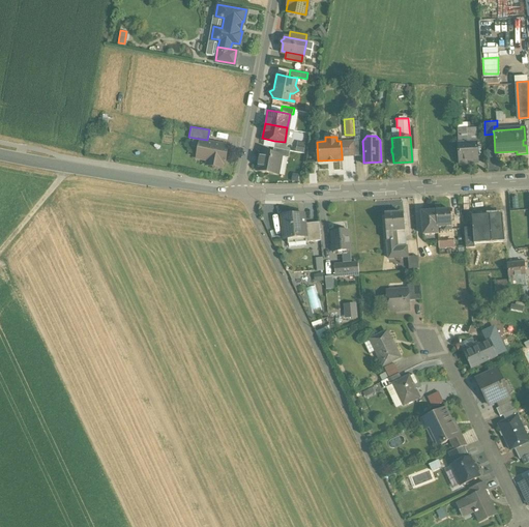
[(476,141),(470,141),(469,138),(465,139),(465,141),(458,142),(459,163),(477,162),(476,141)]
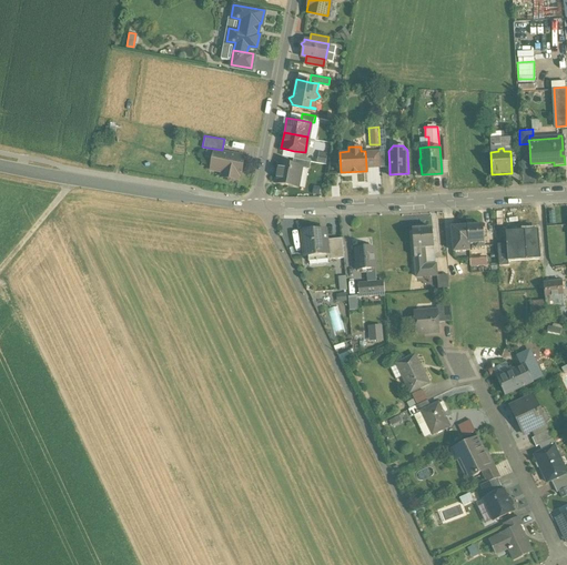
[(222,150),(214,149),(211,169),(221,171),(220,174),(228,177),(229,179),(233,180),(235,178),(238,178),(239,174),(240,174),(243,154),(222,150)]
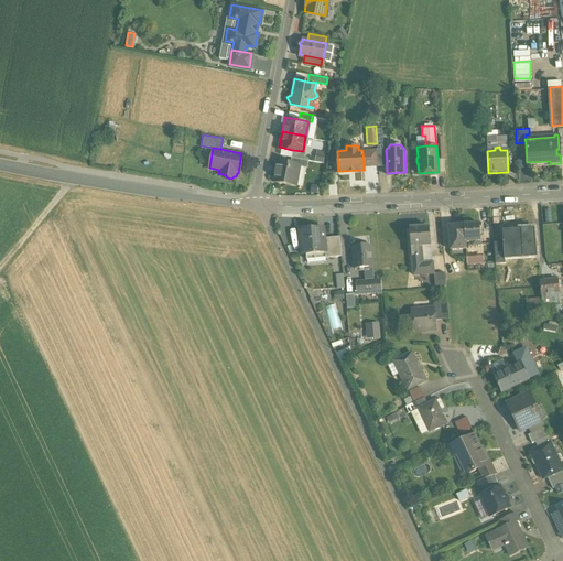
[(376,149),(363,150),(364,165),(377,164),(376,149)]
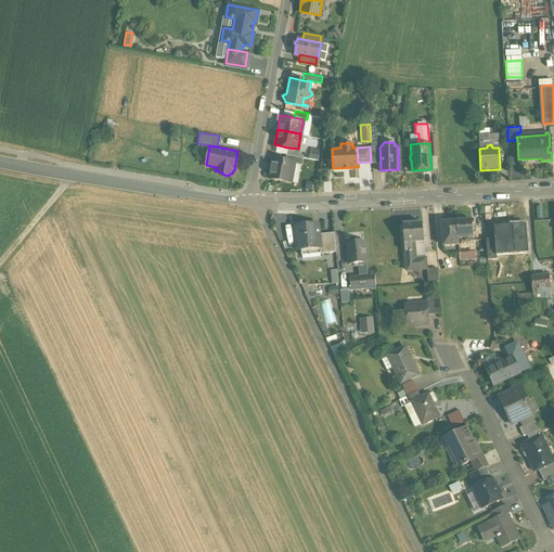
[(379,148),(370,146),(371,162),(381,162),(379,148)]
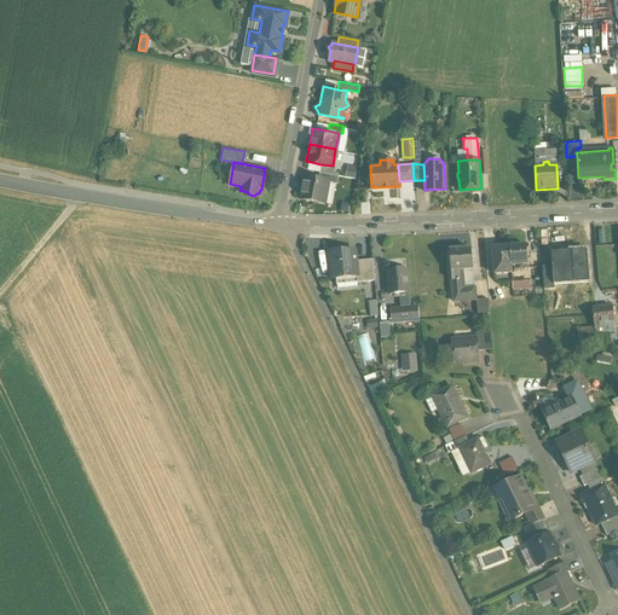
[(334,174),(319,170),(318,178),(328,180),(328,181),(336,183),(338,174),(334,174)]
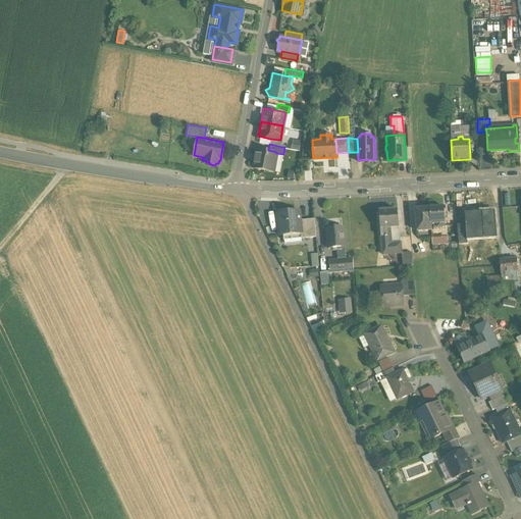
[(268,150),(255,148),(252,166),(273,169),(276,153),(276,152),(268,150)]
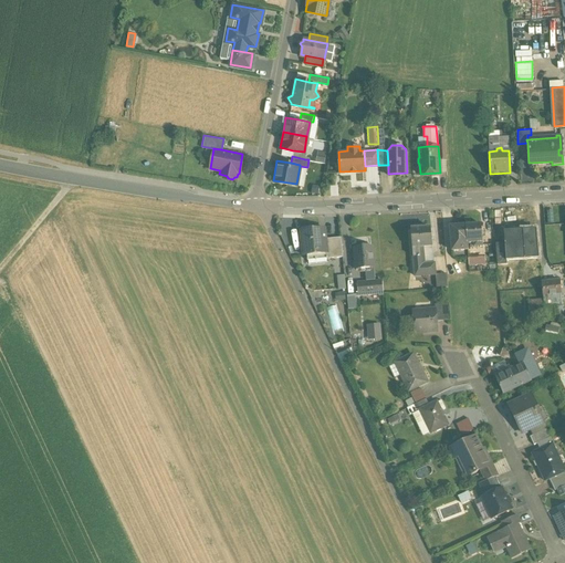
[(480,222),(466,223),(467,241),(473,240),(473,243),(482,243),(481,240),(482,240),(480,222)]
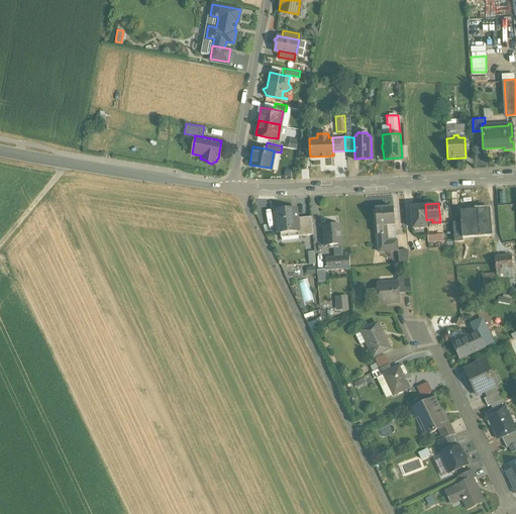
[(425,204),(410,205),(412,227),(426,226),(426,220),(425,204)]
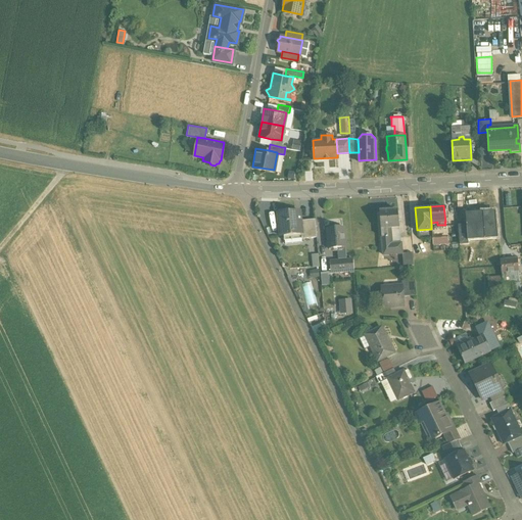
[(397,208),(379,209),(380,227),(388,226),(398,226),(397,208)]
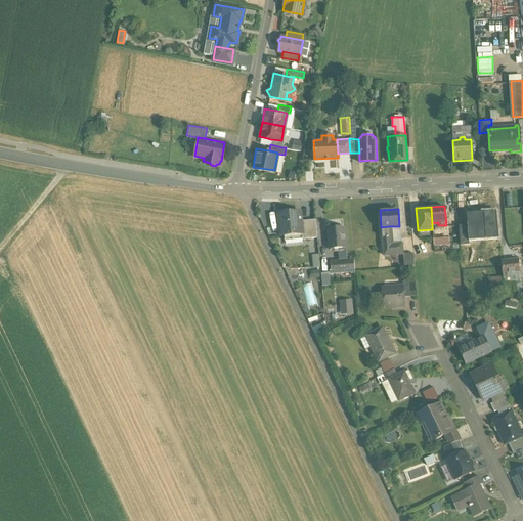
[(298,212),(295,212),(295,210),(277,212),(278,223),(281,223),(282,234),(301,232),(302,237),(311,236),(309,218),(301,219),(301,215),(298,215),(298,212)]
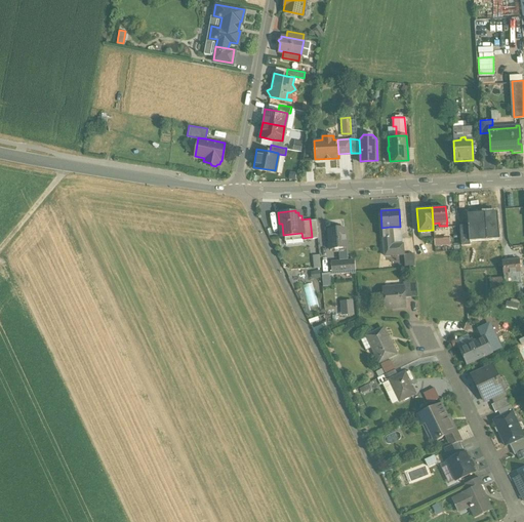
[(484,212),(486,236),(498,235),(496,211),(484,212)]
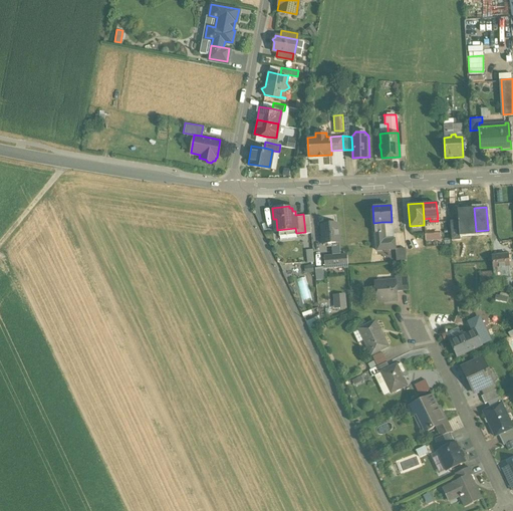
[(474,208),(457,209),(458,219),(459,232),(476,231),(474,208)]
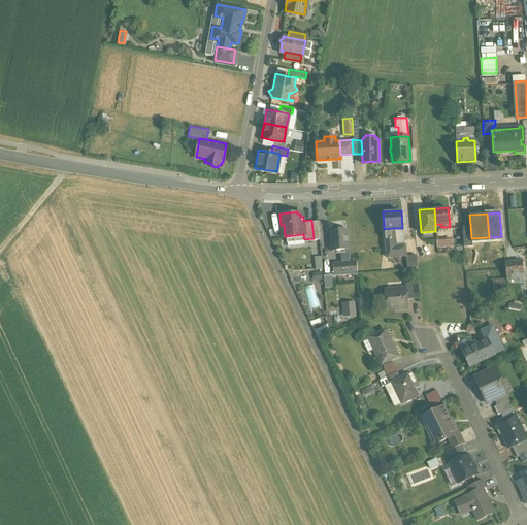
[(470,225),(461,225),(462,237),(462,243),(471,242),(471,238),(470,225)]
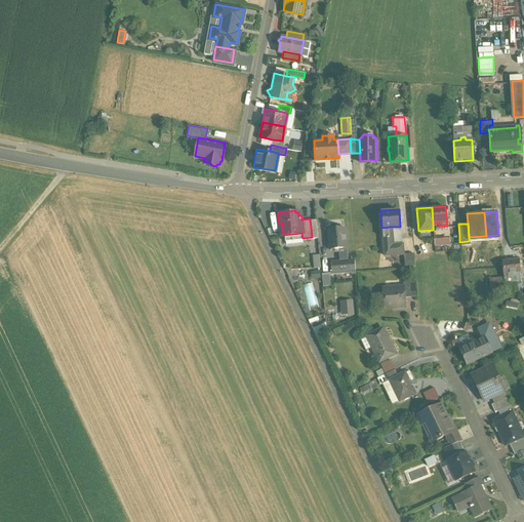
[(345,227),(328,229),(330,249),(340,248),(347,247),(345,227)]
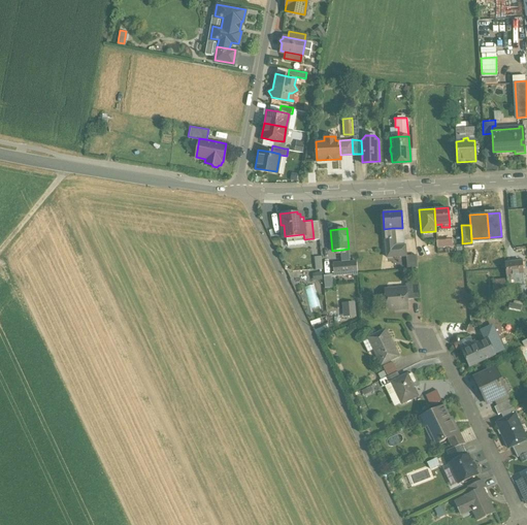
[(392,228),(384,229),(386,256),(405,254),(405,243),(393,244),(392,228)]
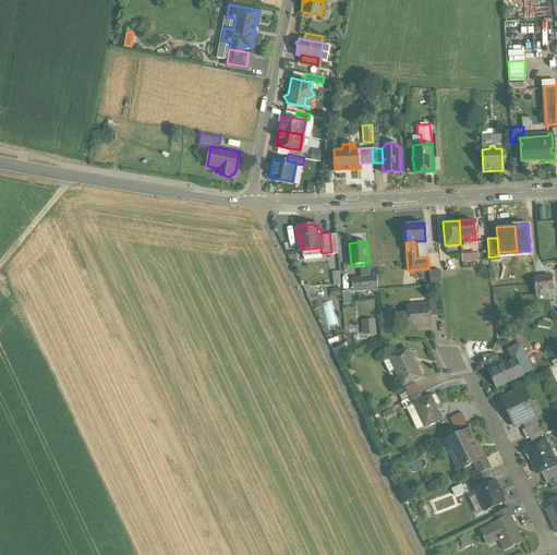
[(477,250),(460,251),(461,260),(477,258),(477,250)]
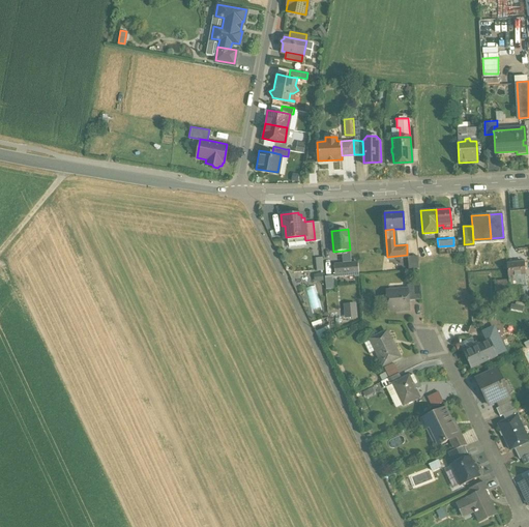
[(524,260),(507,262),(508,275),(517,274),(522,274),(523,276),(525,275),(524,260)]
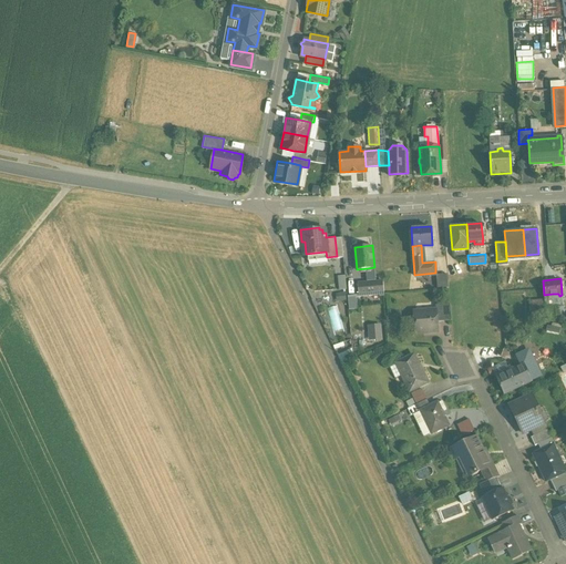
[(369,280),(358,282),(359,294),(383,291),(382,279),(369,280)]
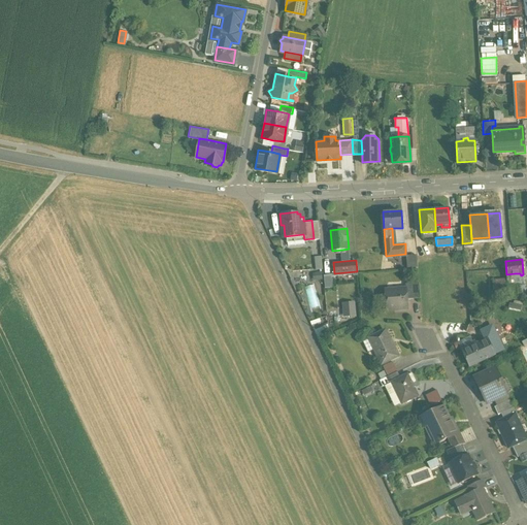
[(332,273),(323,273),(324,286),(333,285),(332,273)]
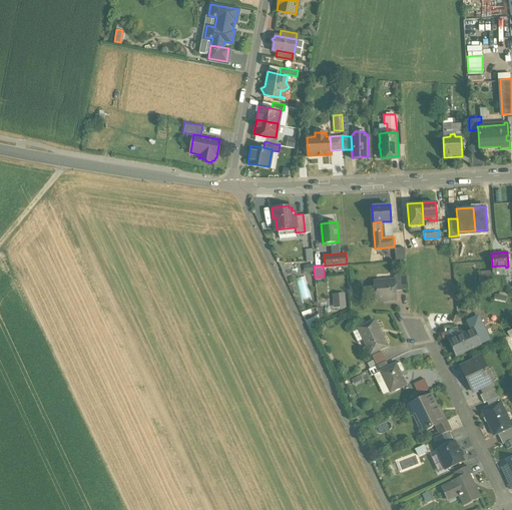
[(500,266),(492,267),(493,275),(501,274),(500,266)]
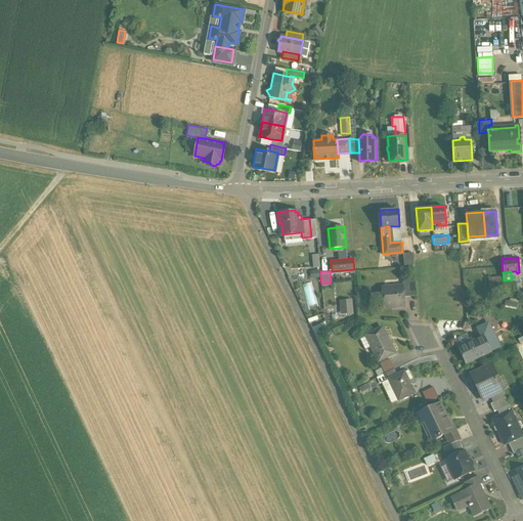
[(416,279),(401,280),(402,286),(403,296),(417,295),(416,279)]
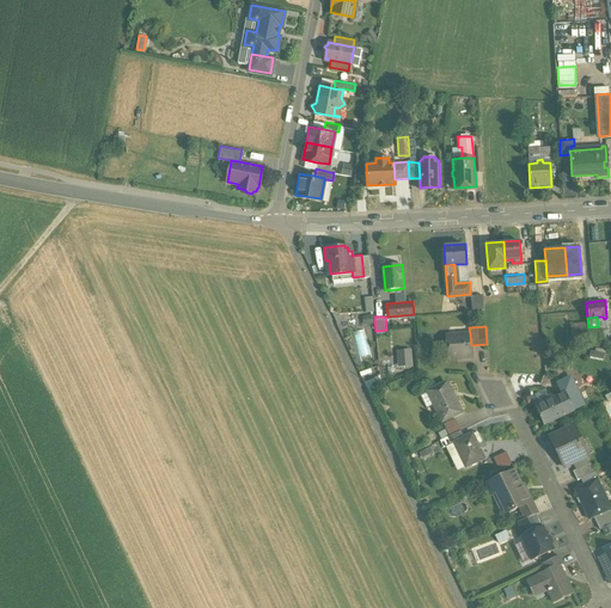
[(598,326),(588,327),(590,339),(599,338),(598,326)]
